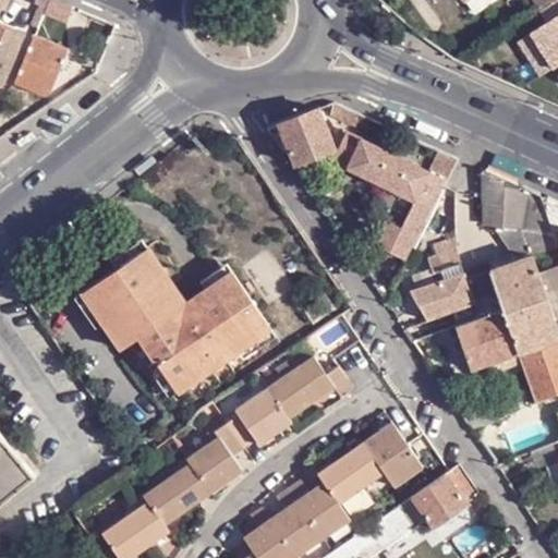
[(58,0),(47,0),(45,7),(56,11),(60,1),(58,0)]
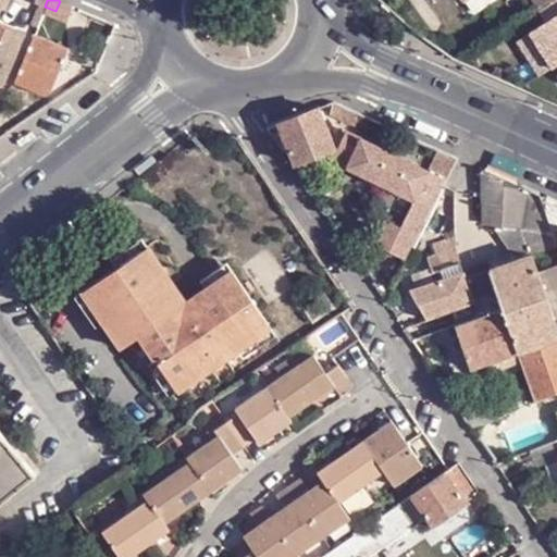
[(556,0),(543,0),(546,3),(542,7),(551,20),(529,33),(551,69),(556,64),(556,0)]
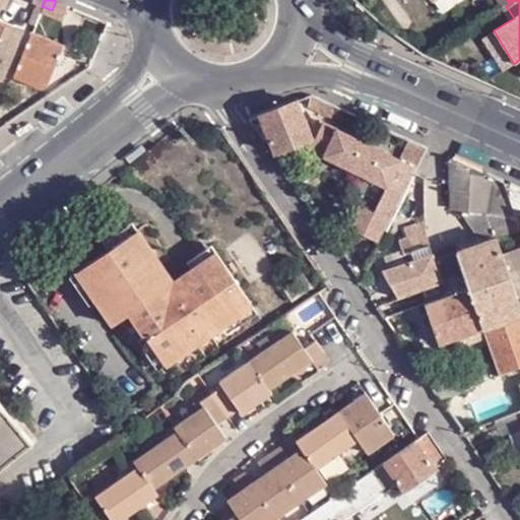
[(56,1),(52,10),(62,15),(65,5),(56,1)]
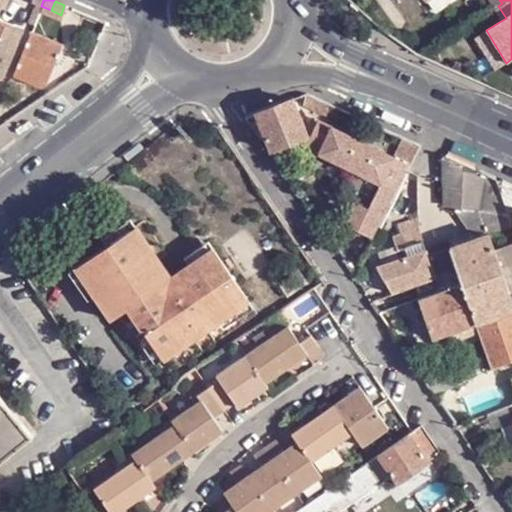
[(0,21),(0,77),(1,78),(21,30),(0,21)]
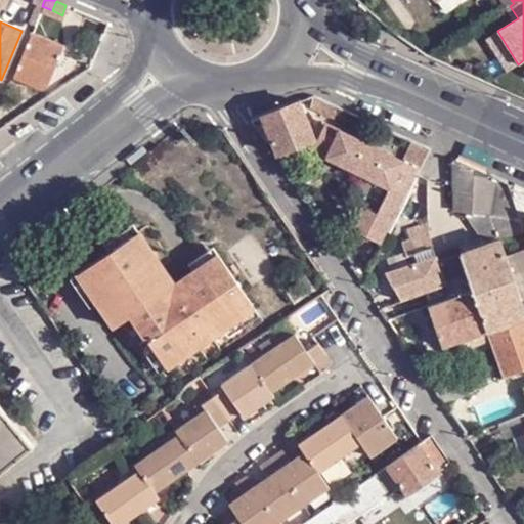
[(32,32),(12,77),(42,90),(46,86),(62,46),(32,32)]
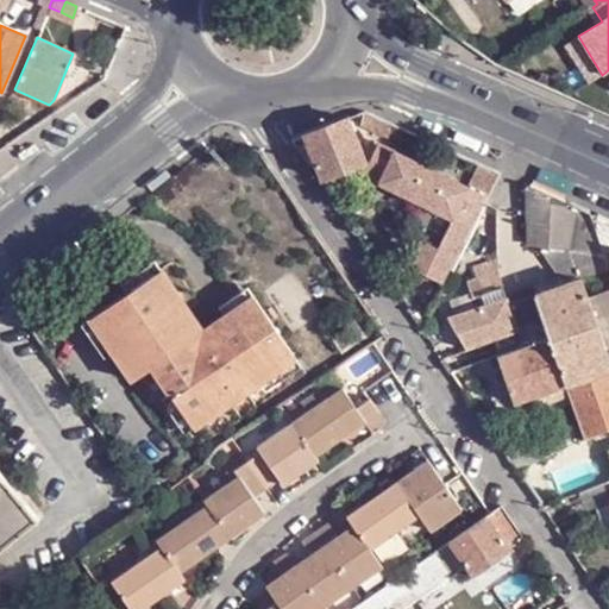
[(380,133),(384,121),(355,107),(349,119),(380,133)]
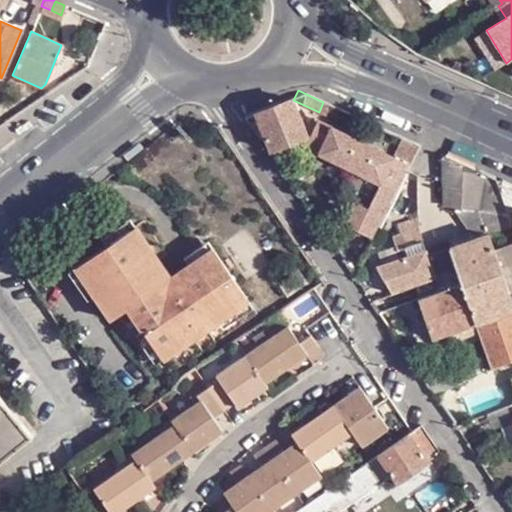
[(255,114),(262,132),(269,149),(306,134),(293,100),(281,104),(257,114),(255,114)]
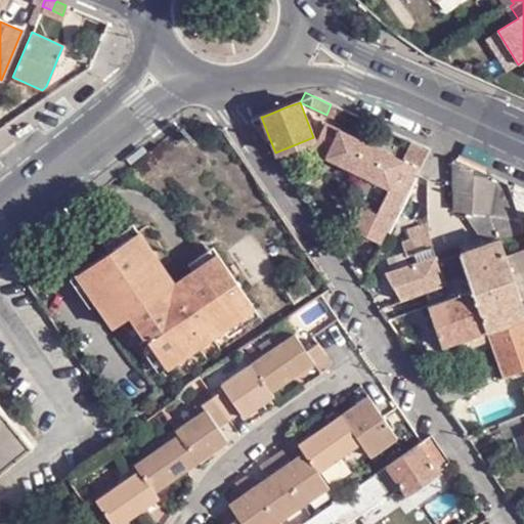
[(251,121),(262,138),(268,135),(261,117),(251,121)]
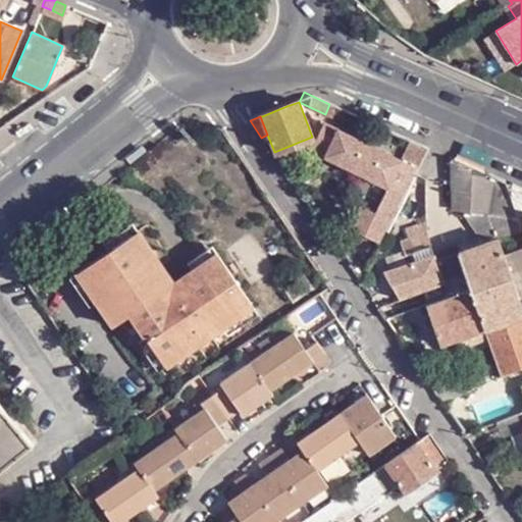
[(402,158),(324,123),(312,149),(326,155),(325,158),(389,187),(377,212),(366,235),(381,242),(420,166),(402,158)]
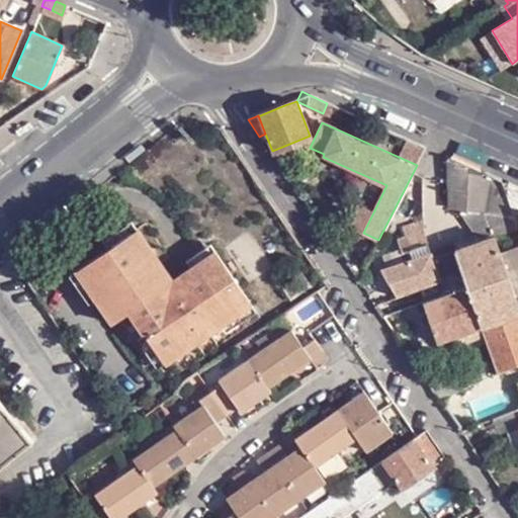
[(426,147),(407,139),(399,157),(417,165),(426,147)]
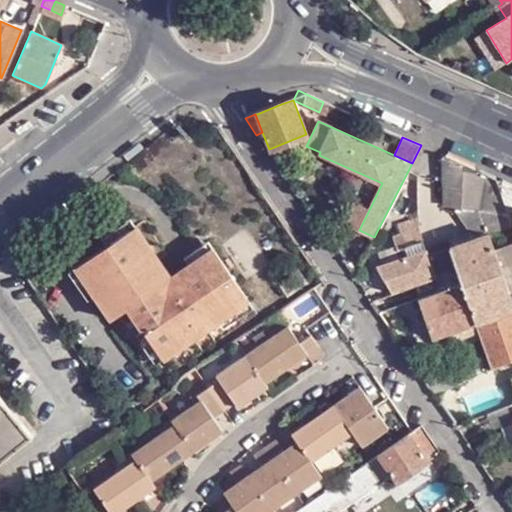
[(477,211),(481,211),(488,175),(440,153),(443,204),(454,206),(477,211)]
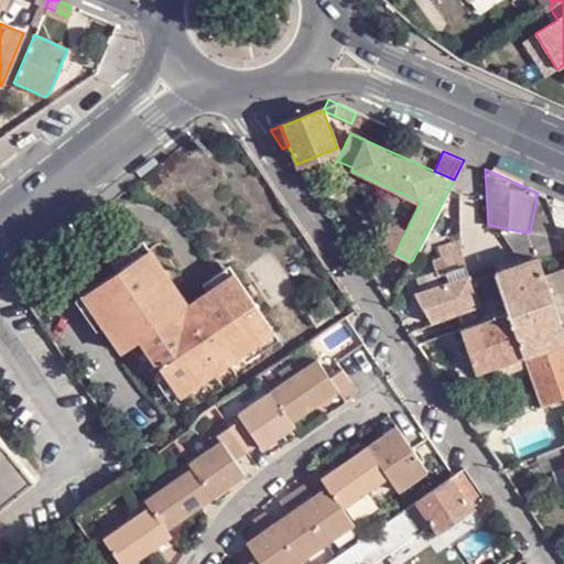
[(546,196),(538,193),(530,232),(562,238),(546,196)]
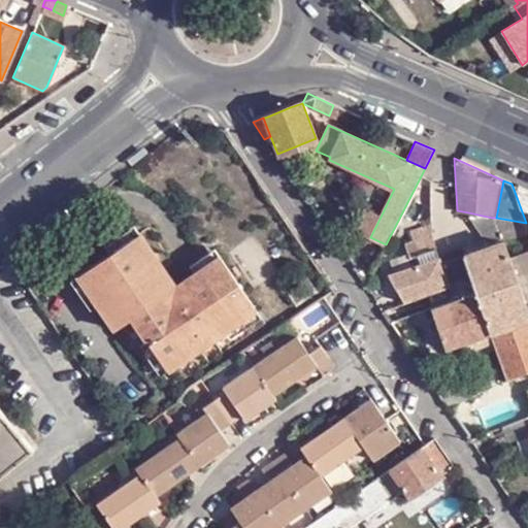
[(527,191),(512,184),(526,223),(527,227),(527,191)]
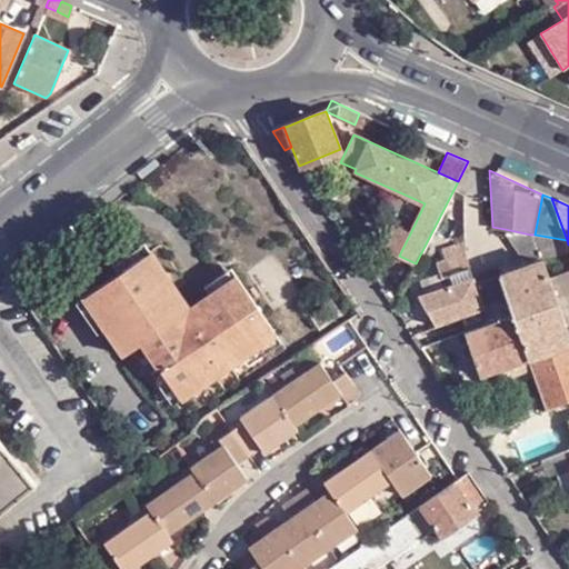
[(411,231),(396,222),(383,248),(399,256),(411,231)]
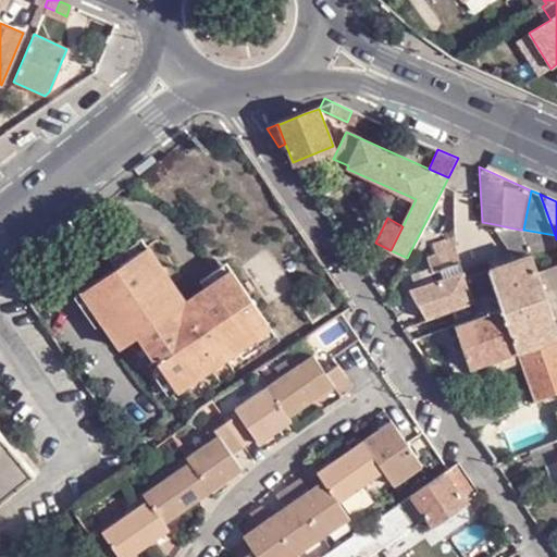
[(519,230),(494,224),(508,262),(528,256),(519,230)]
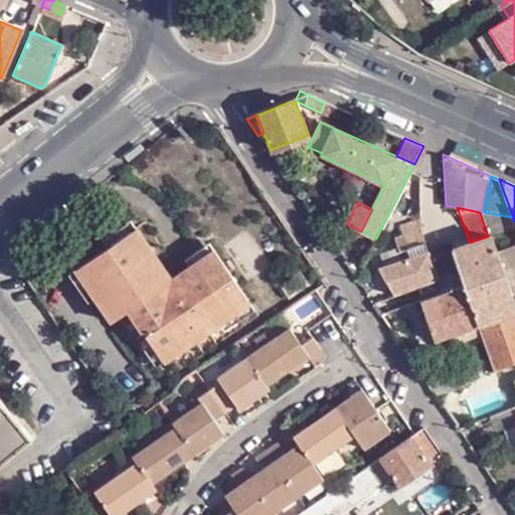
[(484,212),(480,212),(488,236),(492,235),(514,226),(514,221),(513,217),(484,212)]
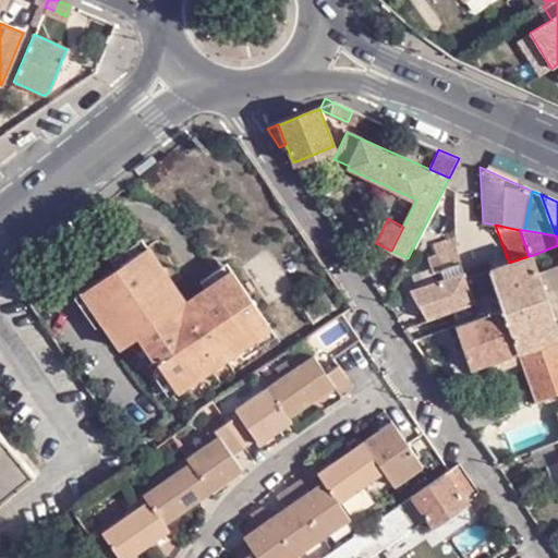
[(440,279),(463,271),(456,249),(456,238),(427,247),(432,257),(421,262),(427,278),(438,275),(440,279)]
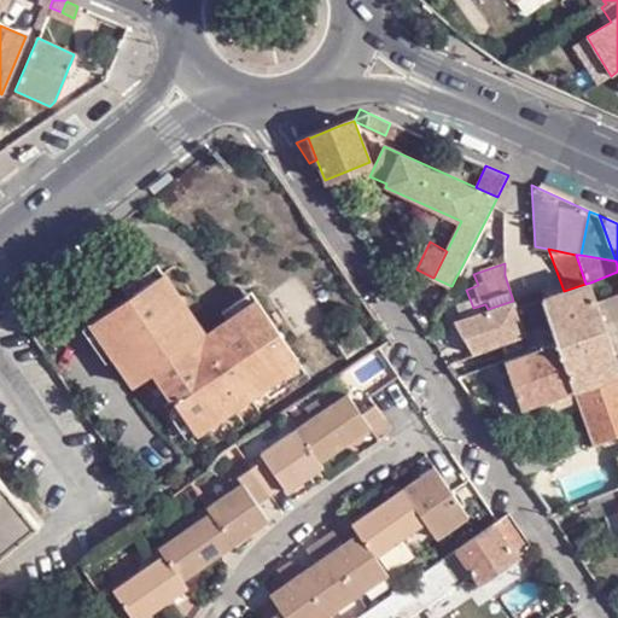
[(118,287),(124,298),(159,274),(152,264),(118,287)]
